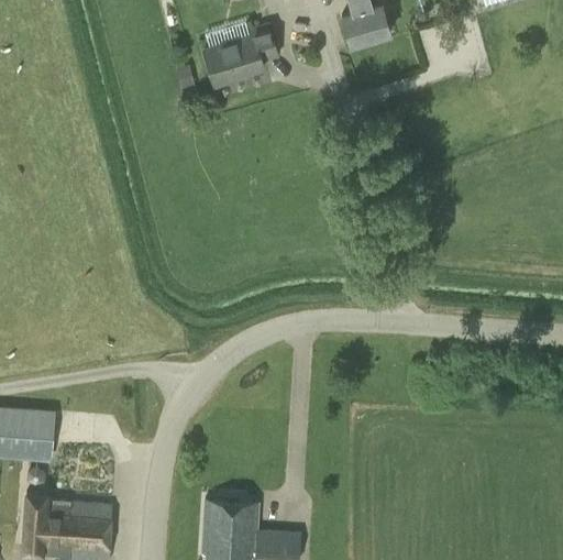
[(346,0),(351,14),(341,18),(350,47),(389,35),(381,6),(372,8),(370,0),(346,0)]
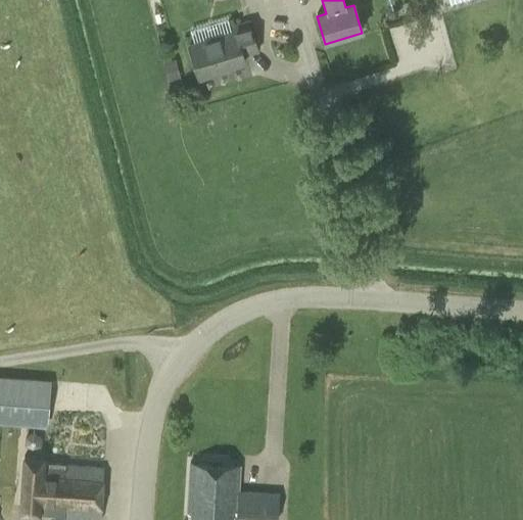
[(231,36),(189,48),(199,82),(221,76),(220,73),(244,65),(242,57),(257,53),(249,26),(230,32),(231,36)]
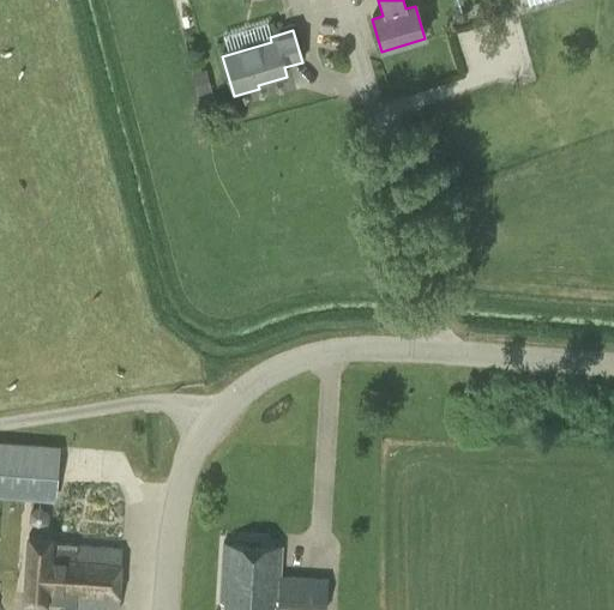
[(193,73),(200,96),(212,92),(206,70),(193,73)]
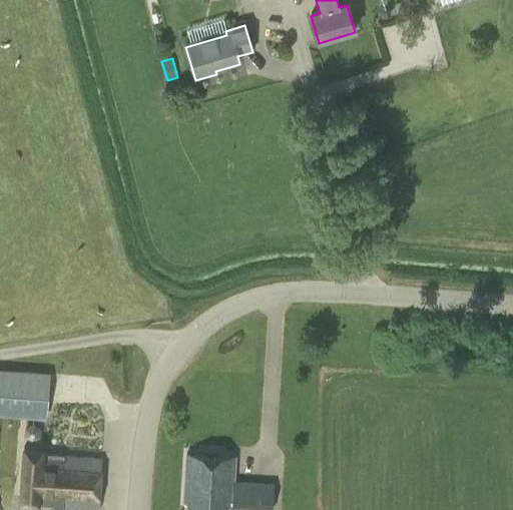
[(50,375),(0,371),(0,419),(47,422),(50,375)]
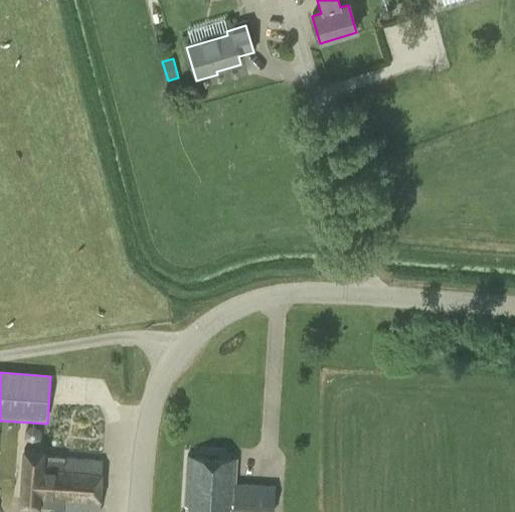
[(39,508),(53,509),(53,511),(100,511),(103,463),(42,459),(42,453),(23,452),(20,506),(39,508)]
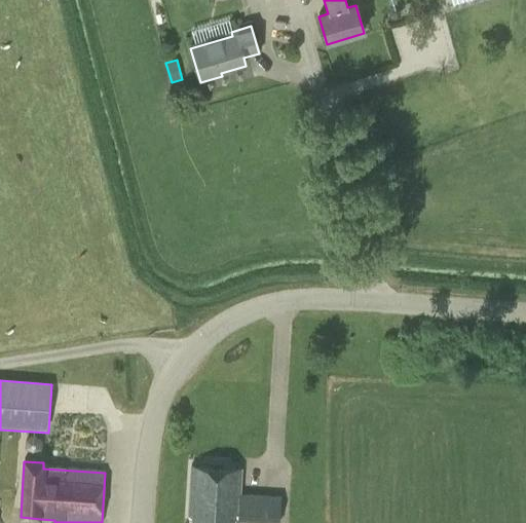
[(233,522),(283,522),(284,505),(239,501),(240,471),(191,469),(188,519),(192,519),(191,522),(233,522)]
